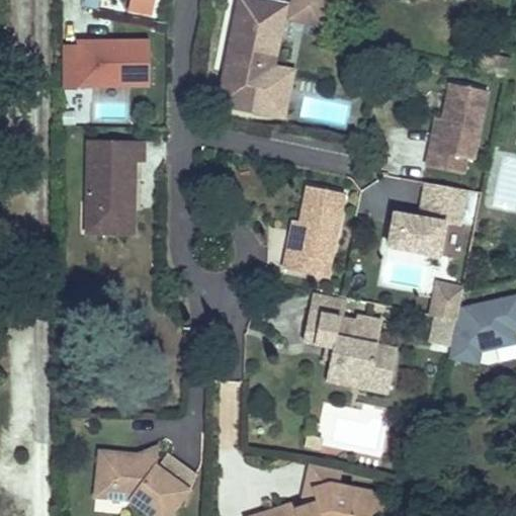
[(286,0),(283,17),(317,24),(322,0),(286,0)]
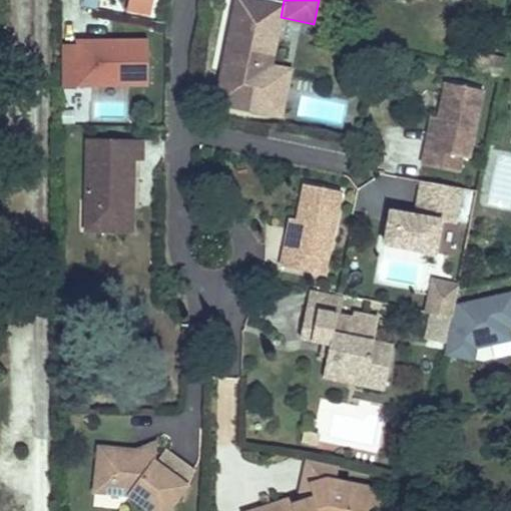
[(275,12),(234,4),(215,104),(256,111),(265,63),(271,31),(275,12)]
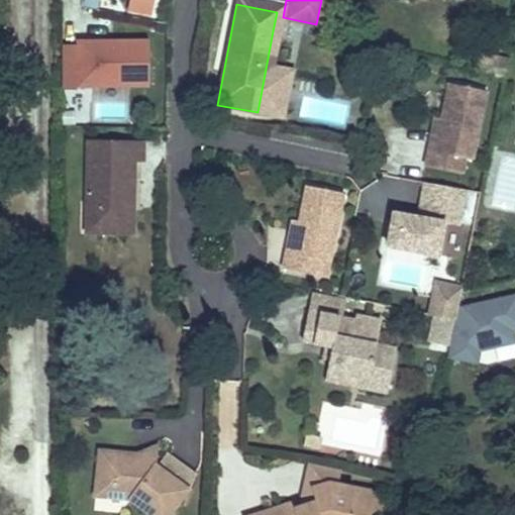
[(282,33),(273,31),(267,64),(276,66),(282,33)]
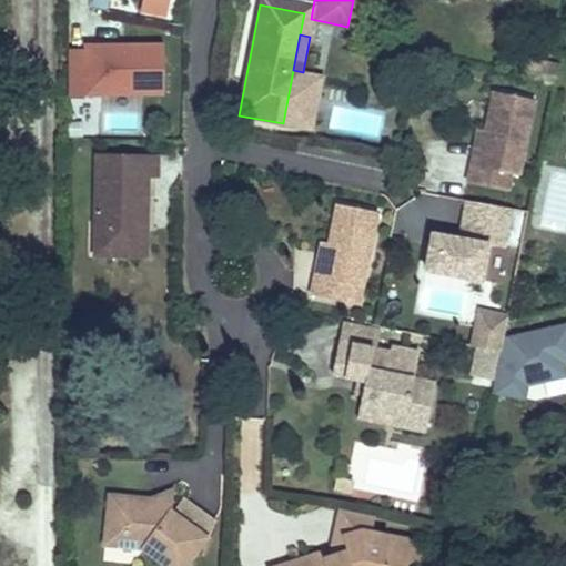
[(67,92),(161,91),(160,48),(83,49),(66,49),(67,92)]
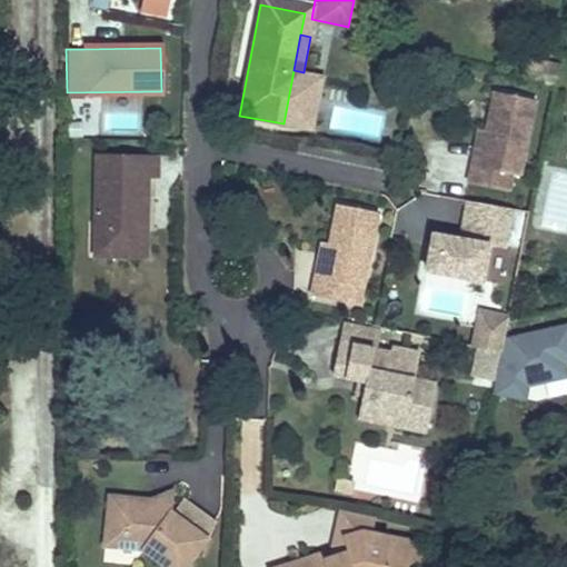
[(464,168),(461,187),(503,194),(505,176),(513,177),(524,100),(483,95),(477,135),(471,169),(464,168)]
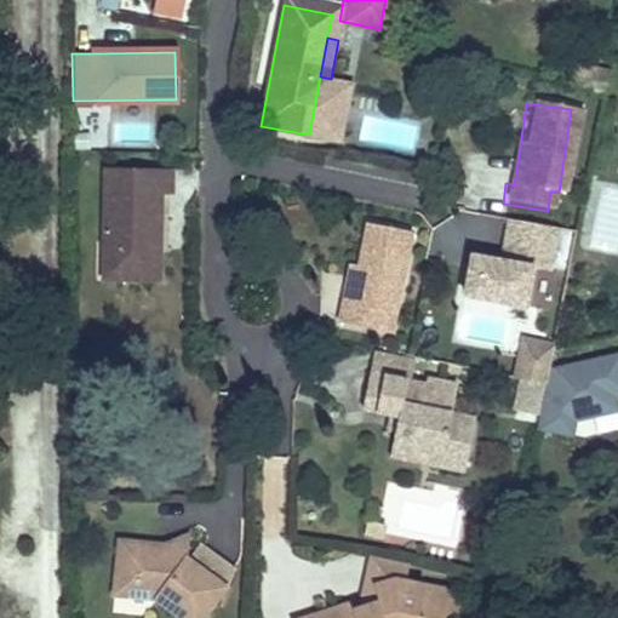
[(89,135),(72,135),(72,150),(89,150),(89,135)]
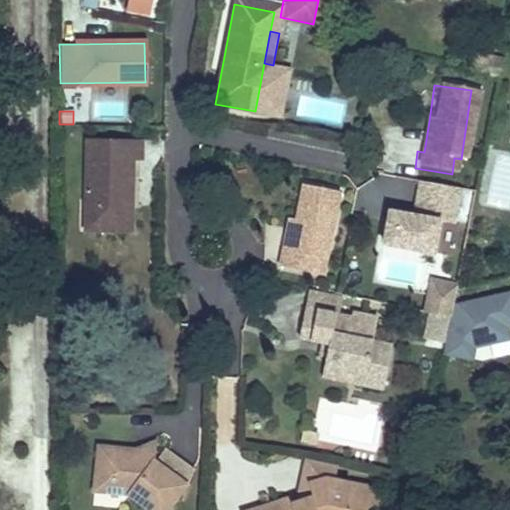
[(417,151),(424,152),(429,121),(422,120),(417,151)]
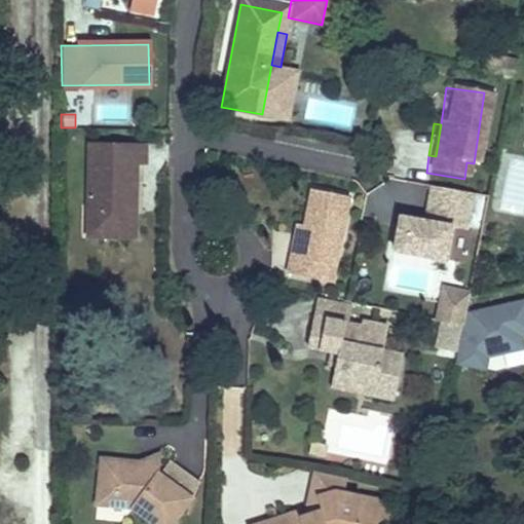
[(128,148),(91,148),(91,228),(136,228),(135,206),(139,206),(138,166),(128,166),(128,148)]
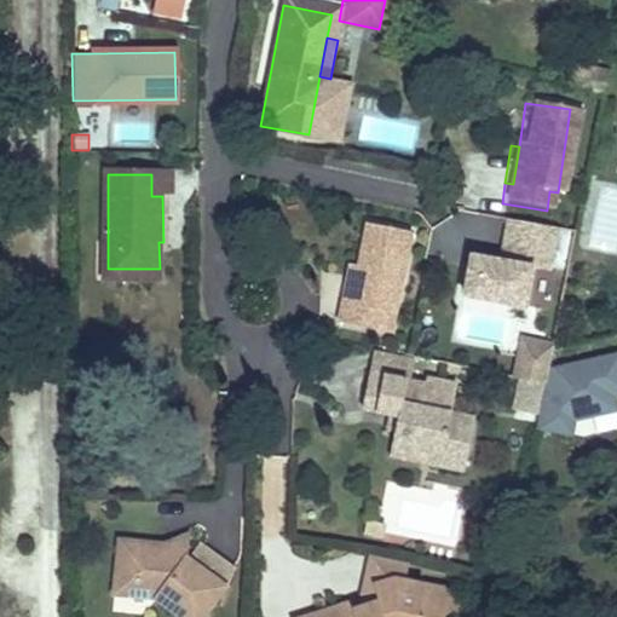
[(465,248),(456,288),(515,300),(524,261),(541,265),(551,223),(503,213),(495,254),(465,248)]
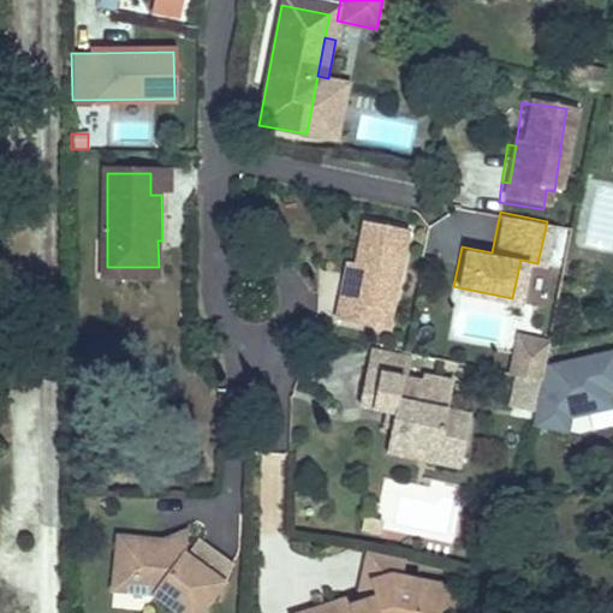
[(345,296),(341,316),(385,326),(388,307),(397,309),(415,227),(372,218),(362,261),(353,298),(345,296)]
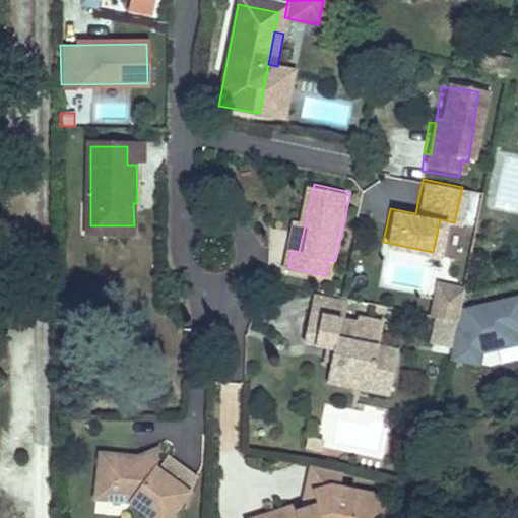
[(292,250),(299,252),(306,220),(299,218),(292,250)]
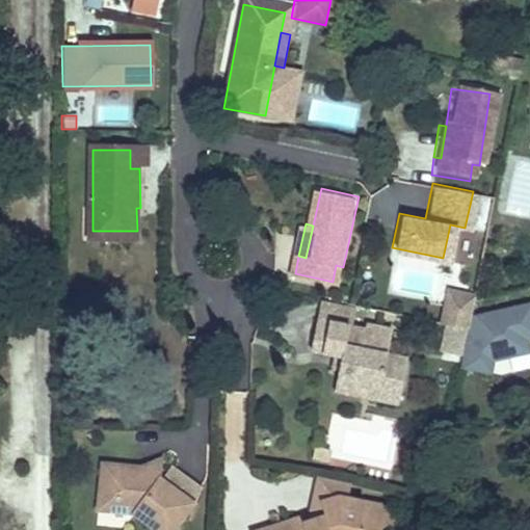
[(447,322),(466,326),(472,292),(446,287),(439,321),(447,322)]
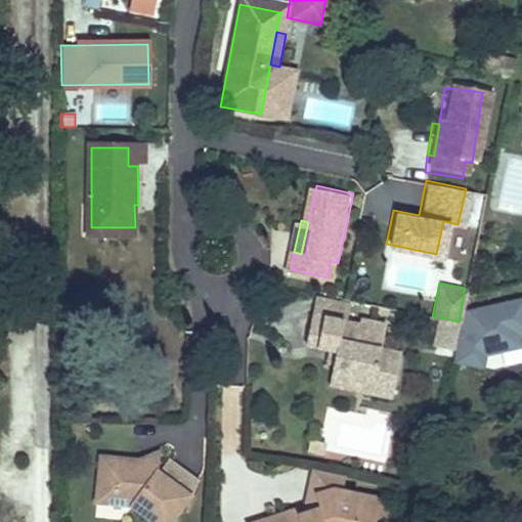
[(316,295),(313,311),(344,318),(346,301),(316,295)]
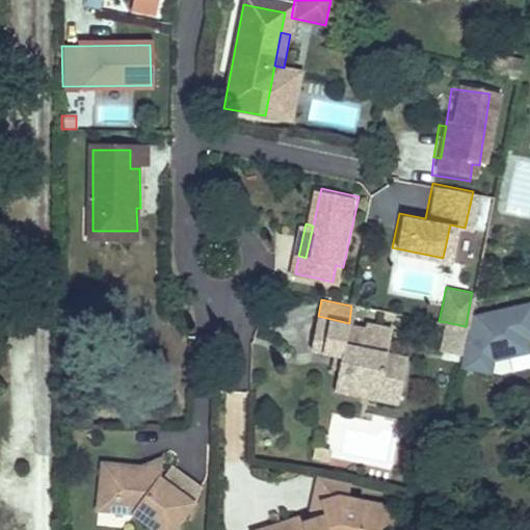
[(529,303),(474,316),(459,370),(489,377),(495,360),(529,351),(529,345),(528,338),(529,337),(529,303)]
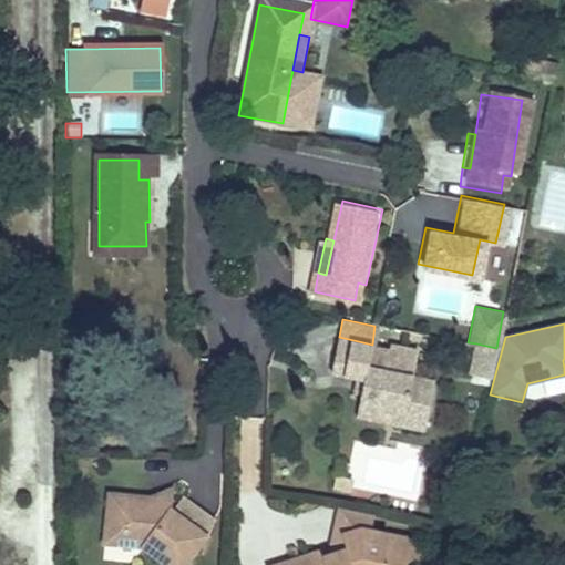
[(372,345),(339,337),(332,370),(356,375),(363,377),(361,391),(361,393),(357,414),(388,420),(390,408),(406,410),(408,403),(425,407),(432,378),(412,373),(417,348),(389,343),(388,348),(372,345)]
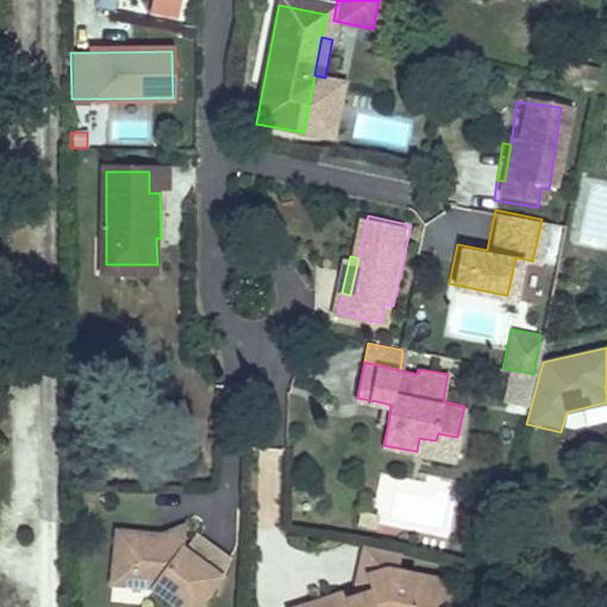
[(533,374),(512,369),(507,401),(526,405),(533,374)]
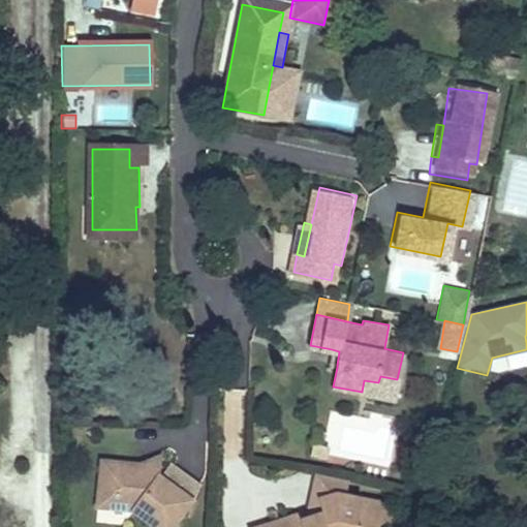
[(339,351),(332,349),(330,362),(337,365),(339,351)]
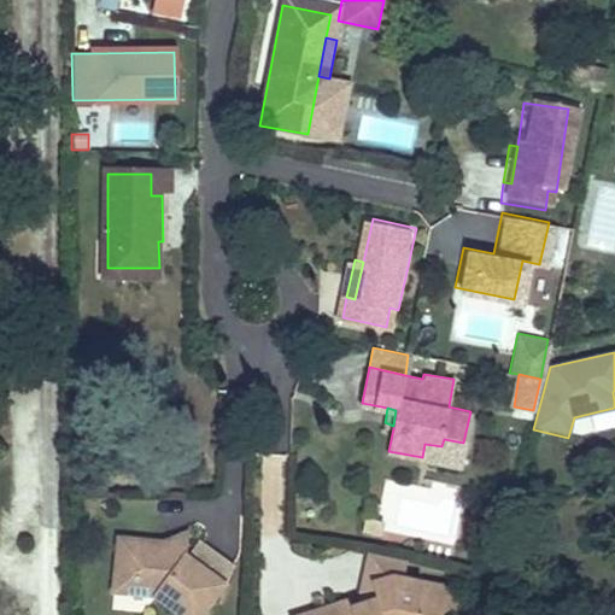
[(460,464),(463,443),(444,439),(441,446),(425,444),(422,457),(460,464)]
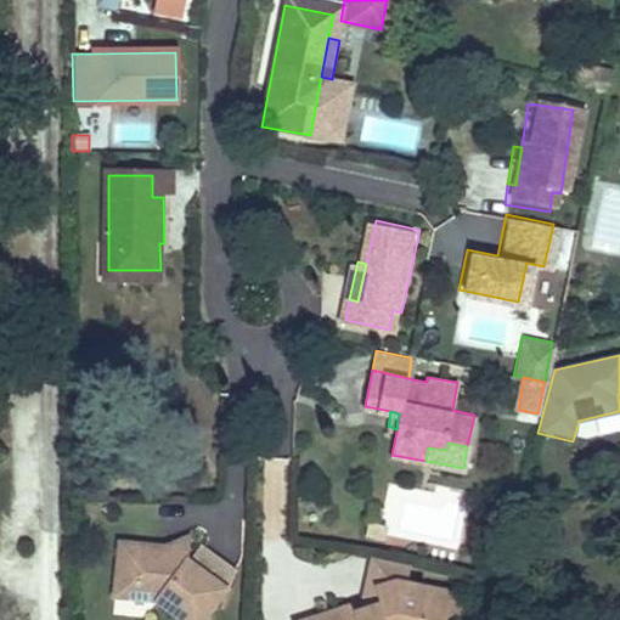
[(168,552),(187,553),(187,540),(168,552)]
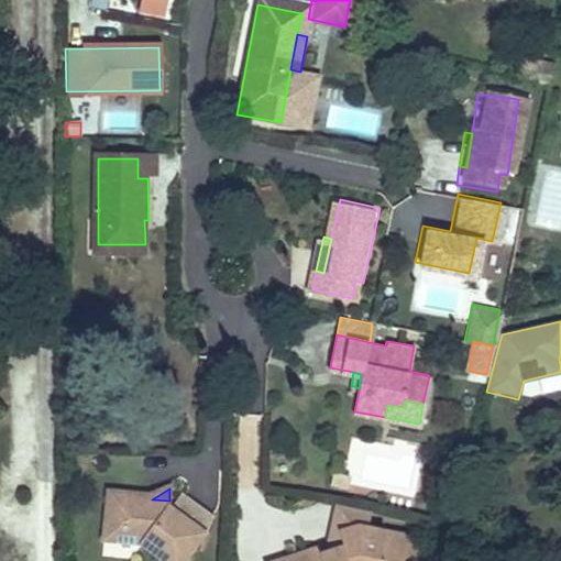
[(106,507),(105,532),(122,532),(123,543),(142,543),(142,549),(161,560),(187,560),(204,536),(169,515),(169,501),(152,499),(123,499),(123,507),(106,507)]
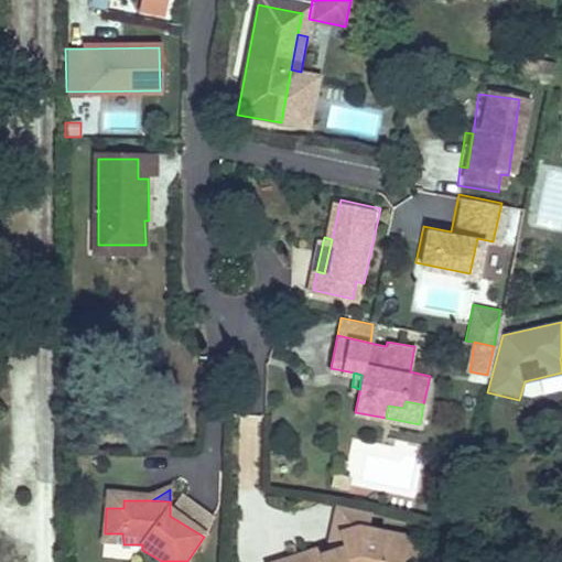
[(368,527),(371,510),(337,503),(327,551),(343,546),(342,539),(341,538),(341,537),(341,536),(341,535),(341,533),(342,533),(342,532),(342,531),(343,530),(344,529),(345,528),(346,527),(347,527),(348,527),(349,526),(350,526),(352,526),(353,526),(357,527),(367,529),(368,527)]
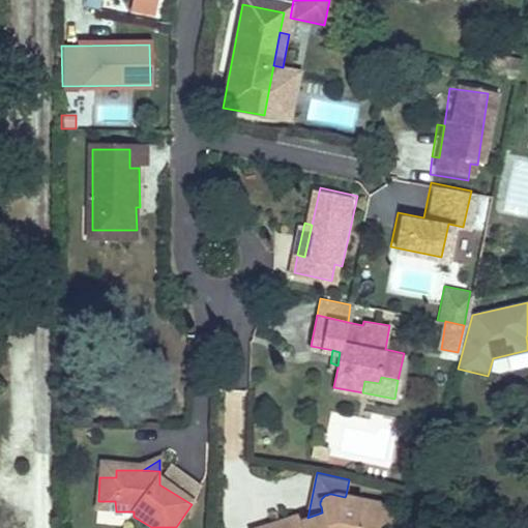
[(335,495),(331,494),(330,494),(329,494),(328,494),(327,495),(326,495),(325,495),(324,496),(323,497),(322,498),(321,499),(321,500),(321,501),(320,501),(320,502),(320,503),(320,504),(320,505),(321,506),(322,512),(308,518),(301,519),(300,514),(255,527),(378,527),(378,526),(391,518),(383,503),(346,495),(345,497),(335,495)]
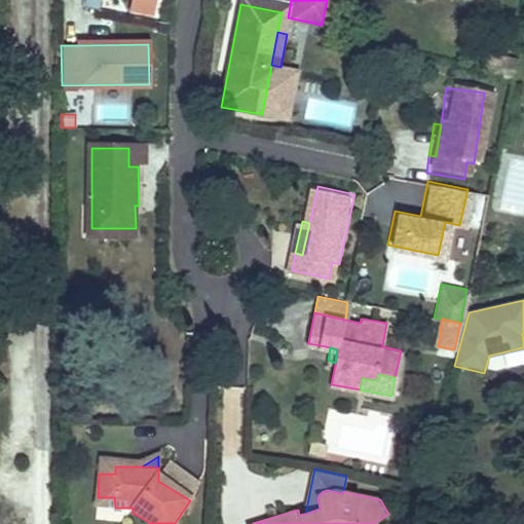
[(114,497),(98,497),(98,512),(133,513),(133,508),(115,508),(114,497)]
